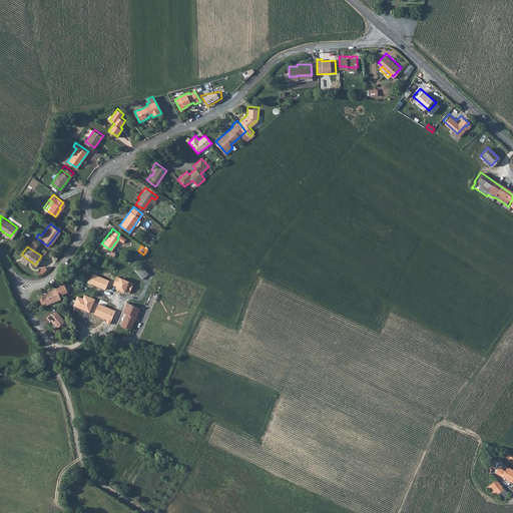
[(150,269),(142,261),(138,264),(139,265),(144,268),(149,271),(150,269)]
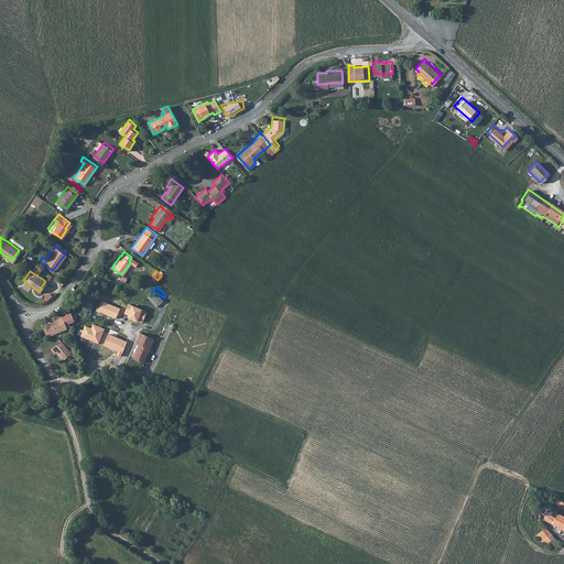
[(153,291),(152,290),(149,293),(159,302),(164,297),(159,294),(153,291)]
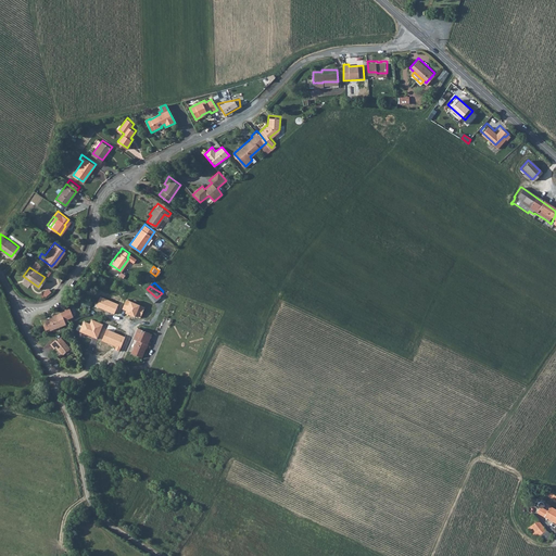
[(38,323),(45,331),(48,329),(49,331),(64,323),(62,318),(64,317),(65,314),(68,312),(65,305),(60,308),(61,310),(57,312),(50,316),(51,317),(43,321),(42,319),(38,323)]
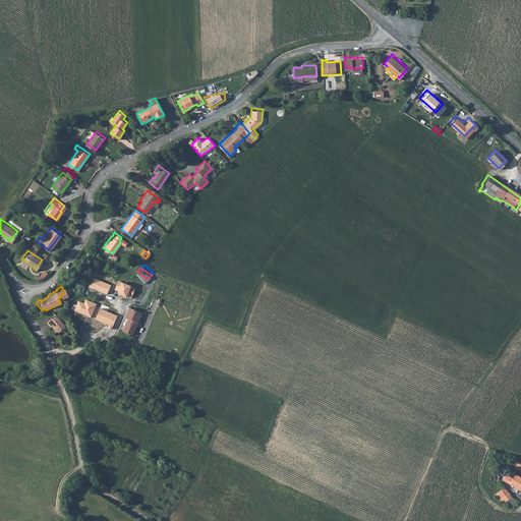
[(135,335),(147,312),(133,306),(122,328),(135,335)]
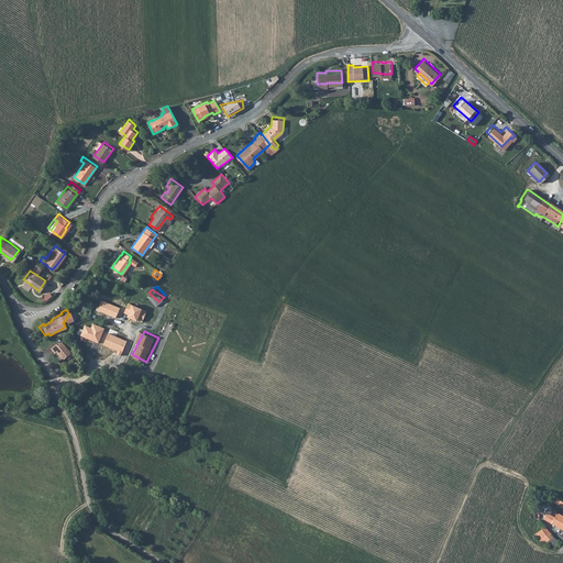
[(50,348),(54,352),(56,351),(63,360),(66,357),(67,357),(68,359),(69,359),(73,355),(61,341),(56,344),(55,343),(50,348)]
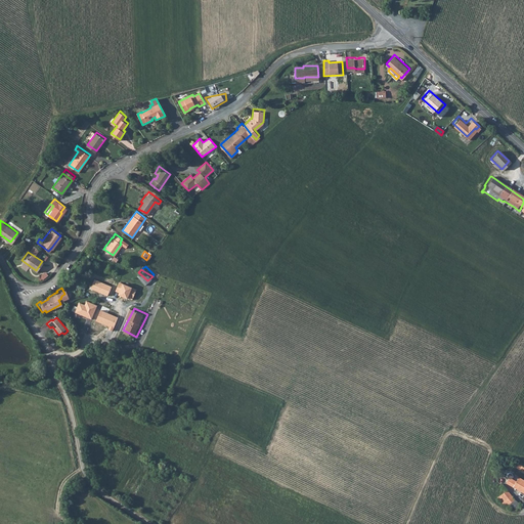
[(516,479),(513,484),(523,491),(523,477),(519,474),(516,479)]
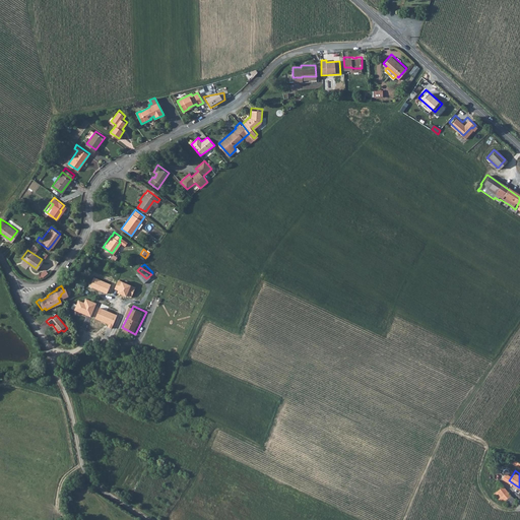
[(501,483),(495,490),(501,495),(507,490),(501,483)]
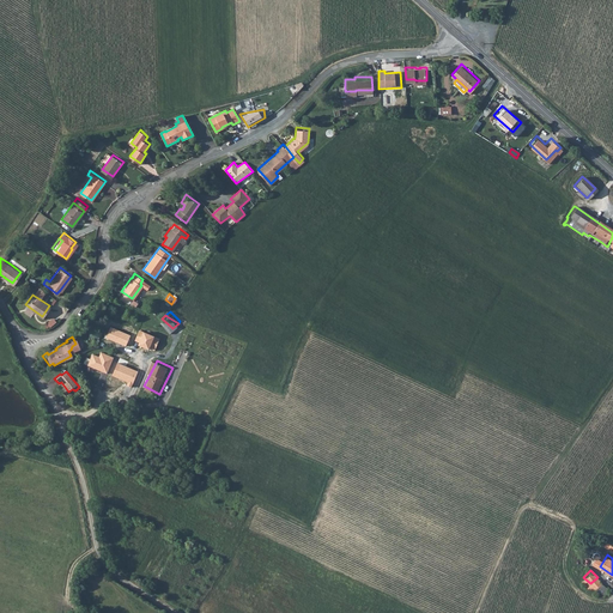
[(604,593),(605,588),(598,577),(590,583),(583,577),(580,581),(587,587),(594,590),(604,593)]
